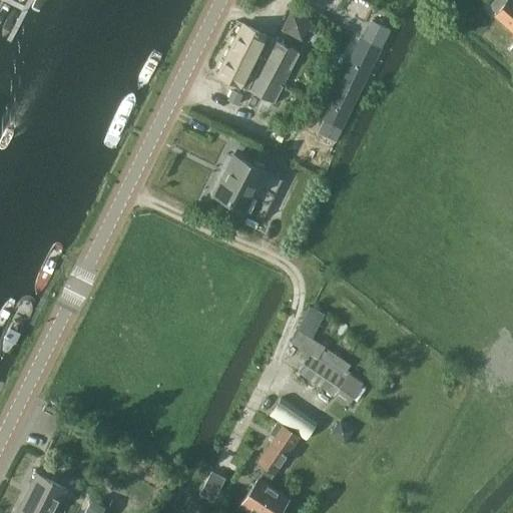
[(512,0),(492,0),(490,2),(492,7),(496,10),(492,14),(508,29),(512,33),(512,43),(508,49),(512,53),(512,0)]
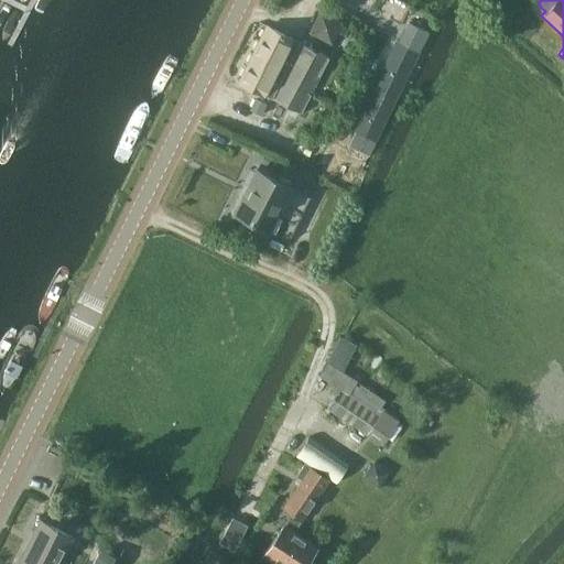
[(334,42),(343,25),(342,21),(321,10),(317,11),(308,30),(311,34),(329,43),(334,42)]
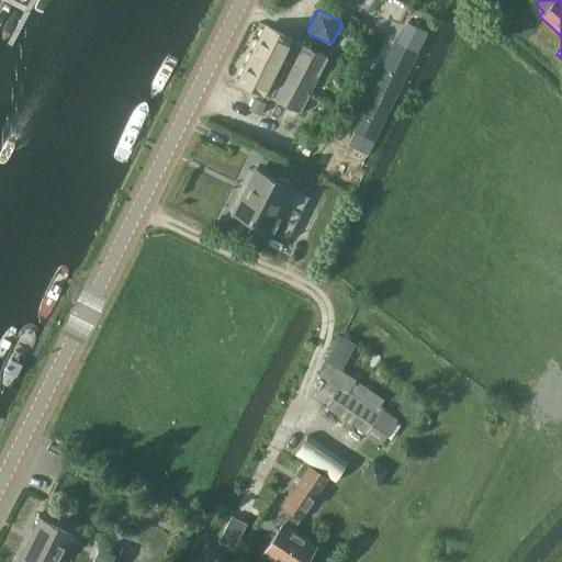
[(393,40),(350,123),(348,128),(353,132),(347,145),(368,155),(374,142),(370,139),(415,51),(418,53),(428,32),(405,21),(396,42),(393,40)]
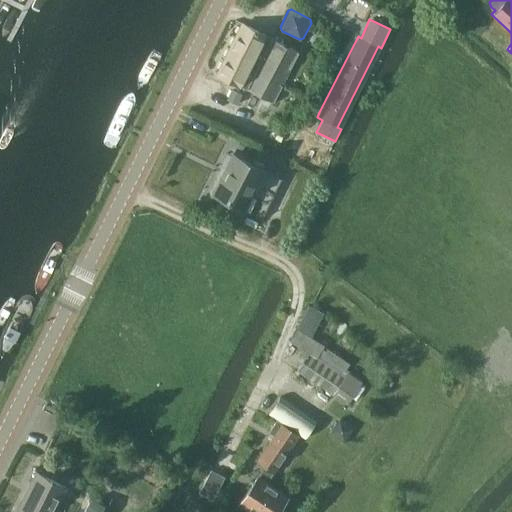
[(240,23),(227,48),(283,76),(296,51),(240,23)]
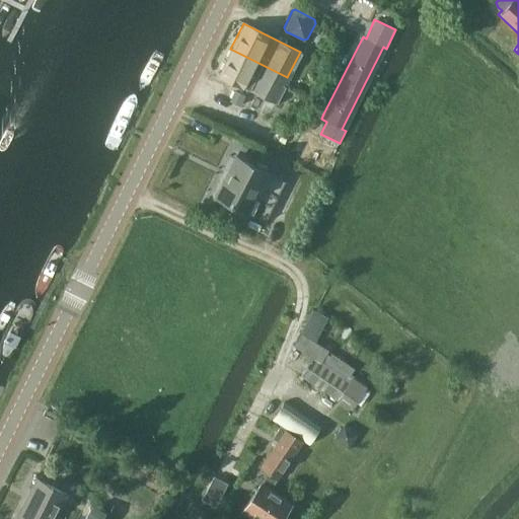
[(287,77),(230,49),(217,74),(252,92),(245,106),(266,117),(273,103),(274,103),(287,77)]
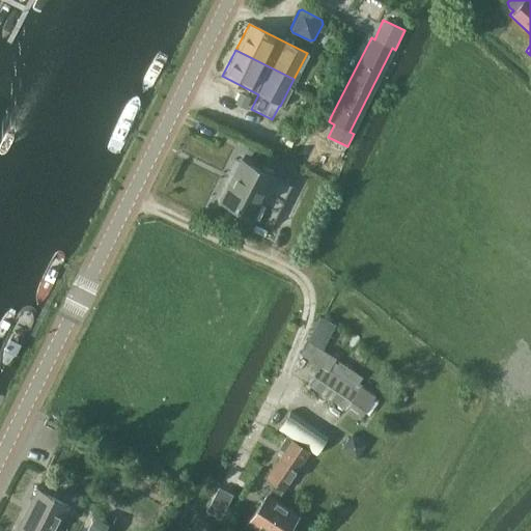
[(239,92),(234,100),(244,105),(248,98),(239,92)]
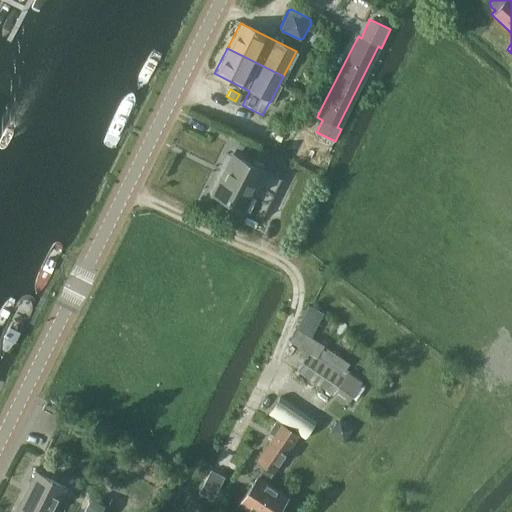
[(262,219),(282,178),(234,155),(214,195),(262,219)]
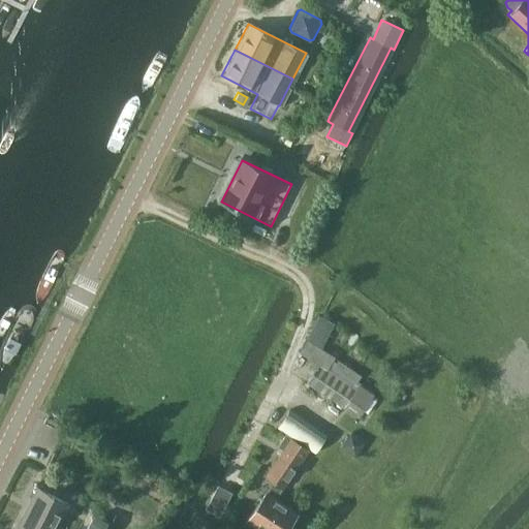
[(318,315),(307,338),(322,345),(334,322),(318,315)]
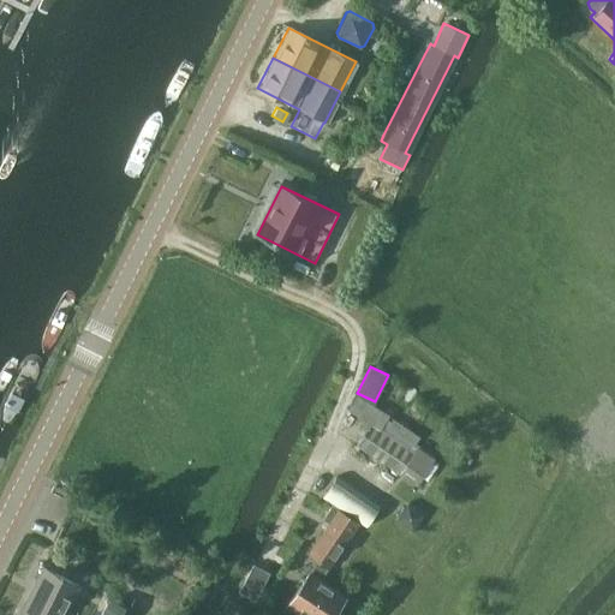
[(413,452),(383,433),(362,417),(358,423),(368,429),(357,446),(400,475),(402,471),(419,482),(435,458),(417,446),(413,452)]
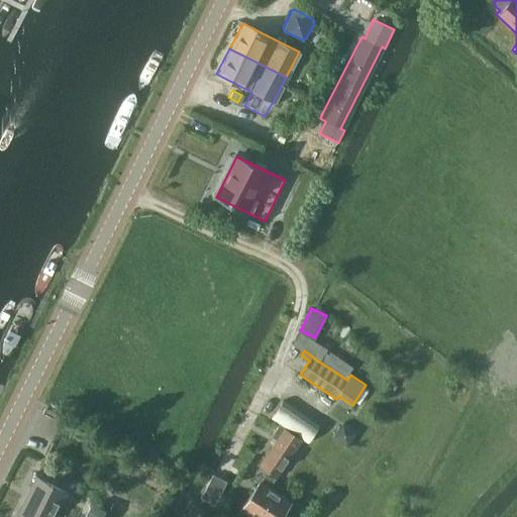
[(307,442),(319,425),(283,400),(271,417),(307,442)]
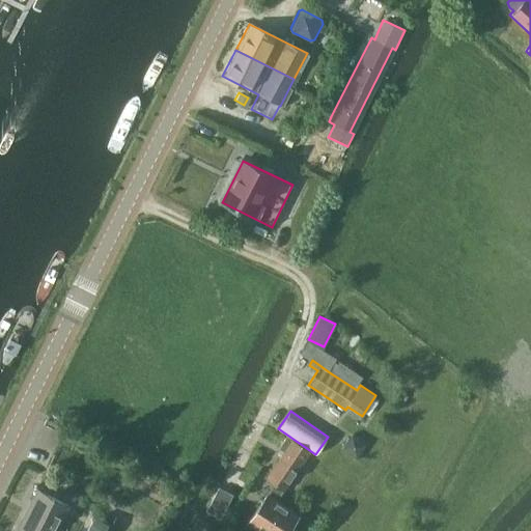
[(357,458),(367,444),(352,432),(341,447),(357,458)]
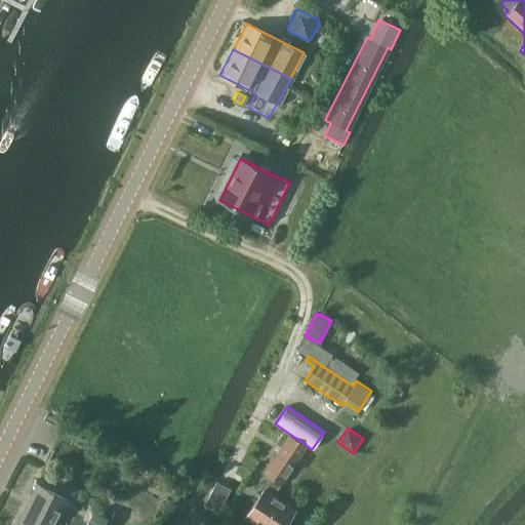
[(285,524),(295,512),(273,495),(281,484),(282,485),(299,457),(283,446),(265,474),(270,478),(263,488),(266,491),(247,518),(256,524),(285,524)]
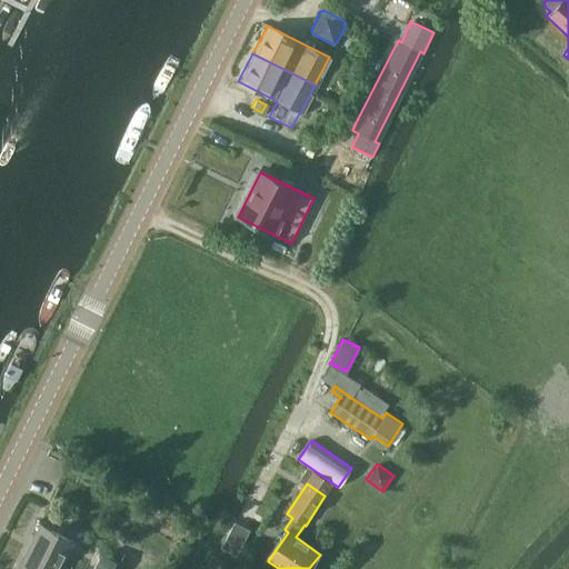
[(20,568),(60,568),(75,539),(41,522),(19,568),(20,568)]
